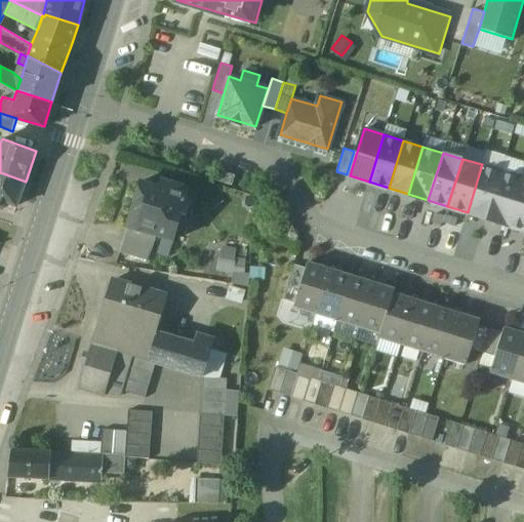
[(482,164),(468,212),(487,217),(501,170),(482,164)]
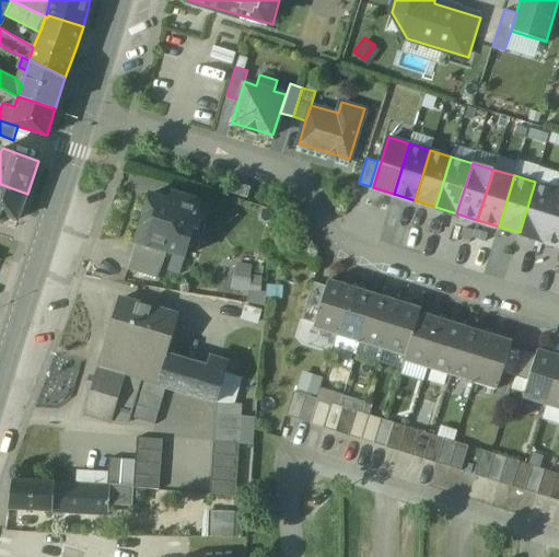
[(251,186),(234,181),(231,192),(247,196),(251,186)]
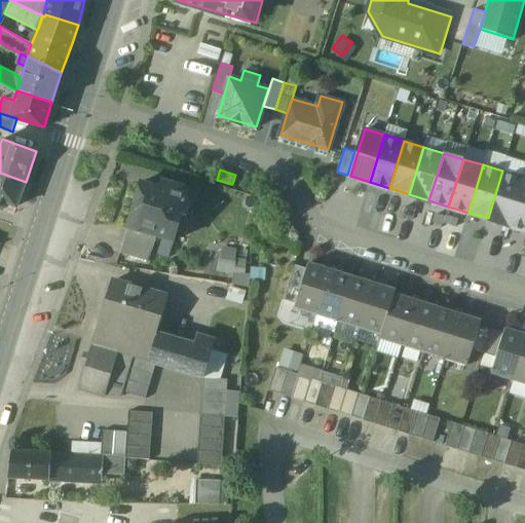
[(502,171),(488,218),(508,224),(522,177),(502,171)]
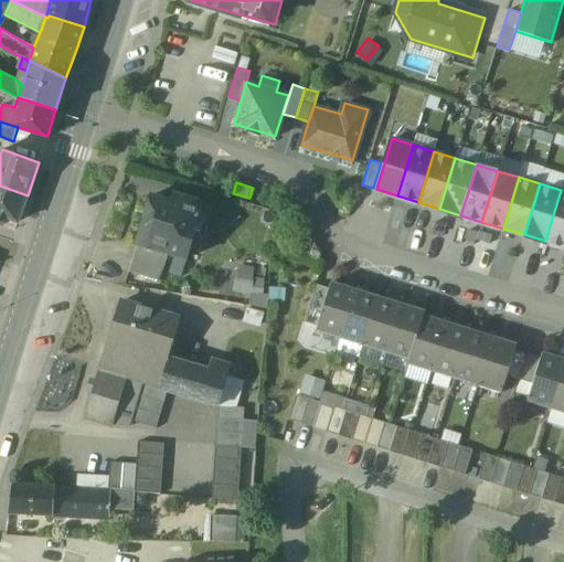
[(28,195),(0,186),(0,222),(2,223),(4,216),(18,220),(28,195)]
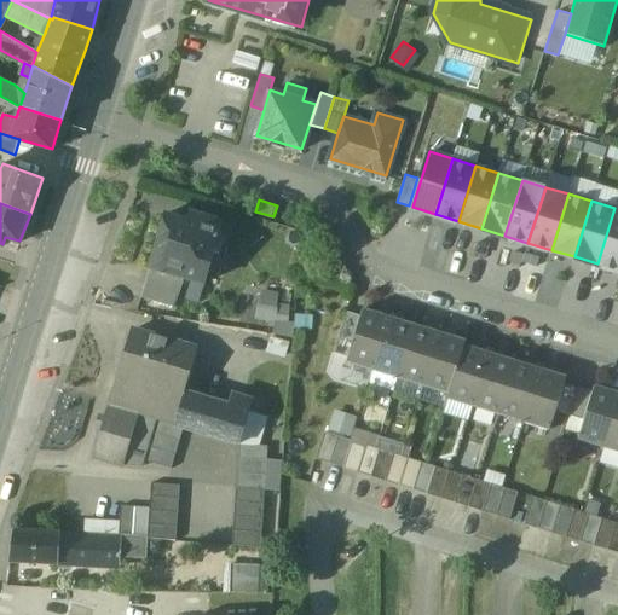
[(617,209),(614,208),(598,264),(617,271),(617,209)]
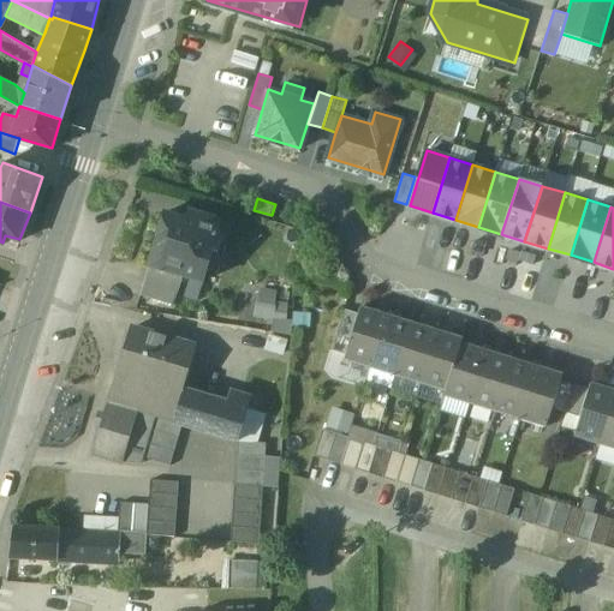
[(188,219),(166,213),(150,264),(176,273),(203,281),(207,268),(212,269),(226,221),(190,210),(188,219)]
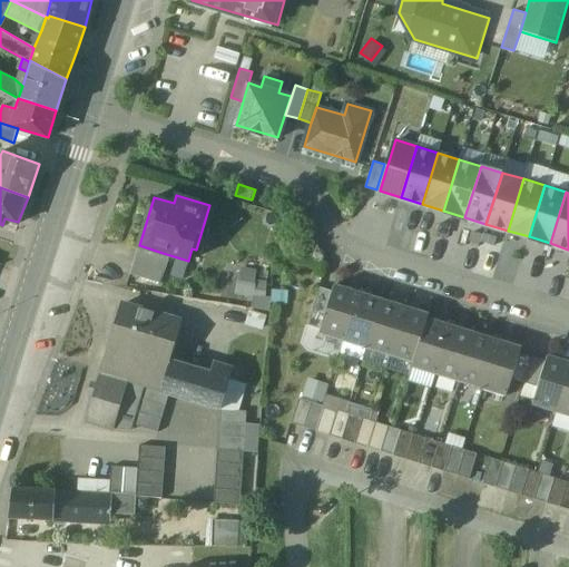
[(163,253),(139,245),(130,273),(160,282),(164,272),(158,271),(163,253)]
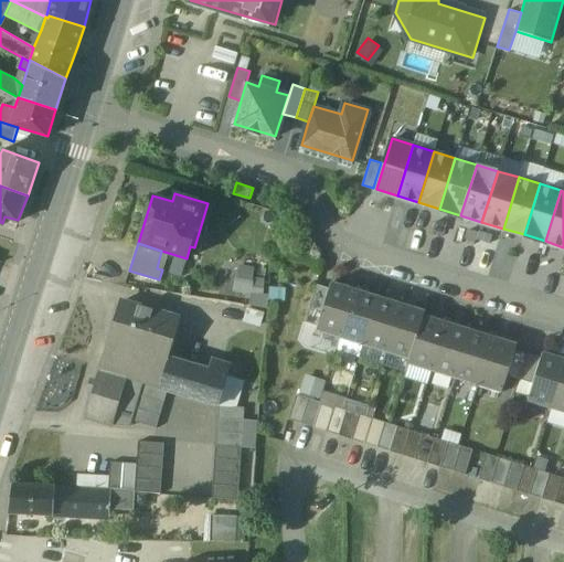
[(265,275),(252,274),(252,263),(234,262),(233,289),(248,289),(247,303),(264,304),(265,275)]
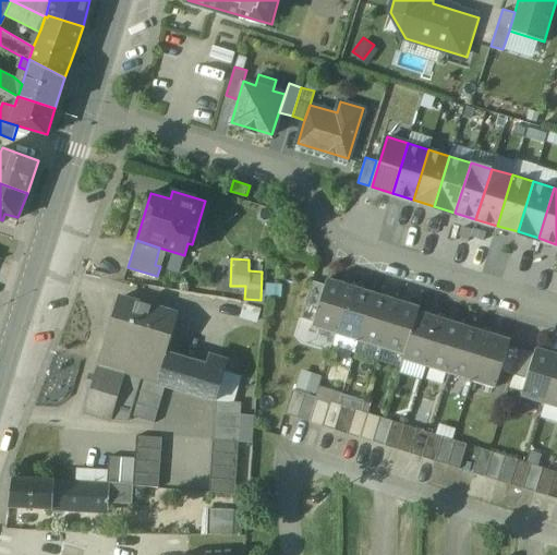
[(351,285),(327,278),(325,284),(326,284),(314,320),(314,321),(312,325),(317,326),(336,332),(351,285)]
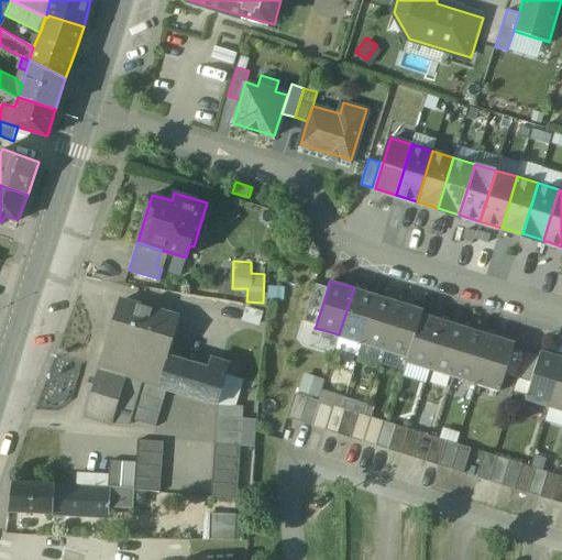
[(328,286),(316,282),(304,320),(317,324),(317,322),(328,286)]
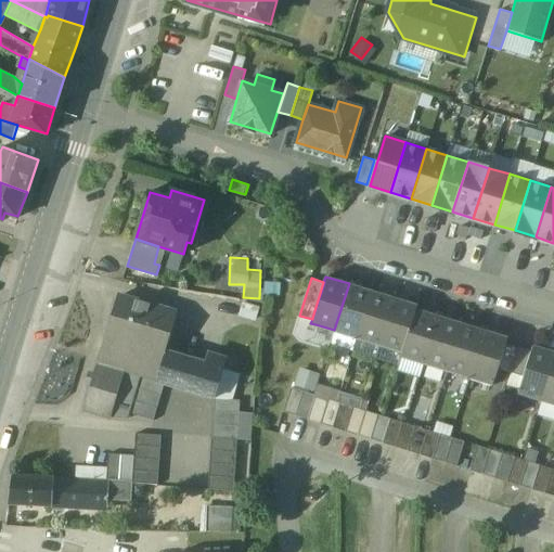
[(372,291),(349,283),(334,330),(357,337),(372,291)]
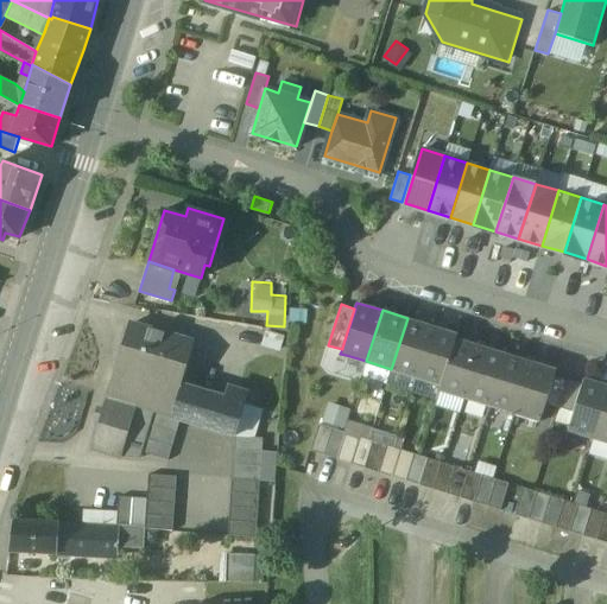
[(432,325),(408,318),(391,369),(416,376),(432,325)]
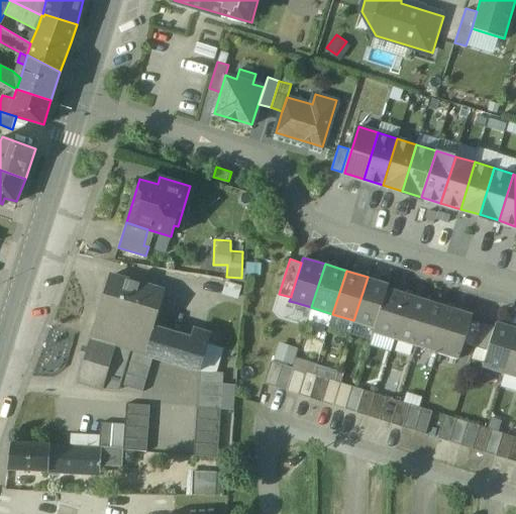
[(160,288),(111,274),(105,295),(107,295),(104,303),(110,304),(106,317),(98,315),(91,337),(130,348),(146,353),(155,326),(148,324),(160,288)]
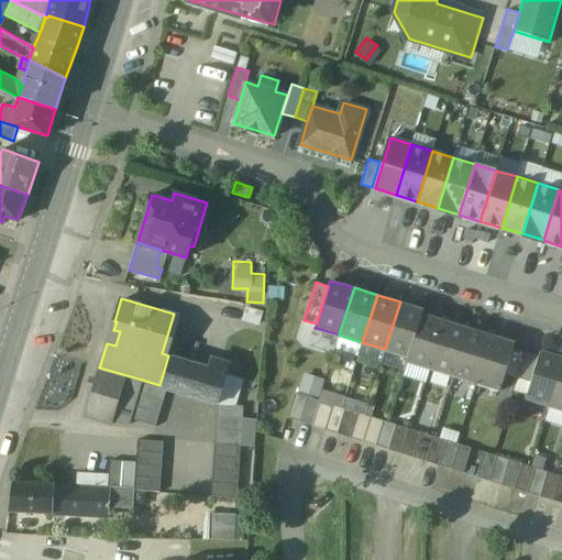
[(423,309),(400,302),(385,349),(405,355),(404,355),(407,357),(408,357),(421,314),(422,314),(423,309)]
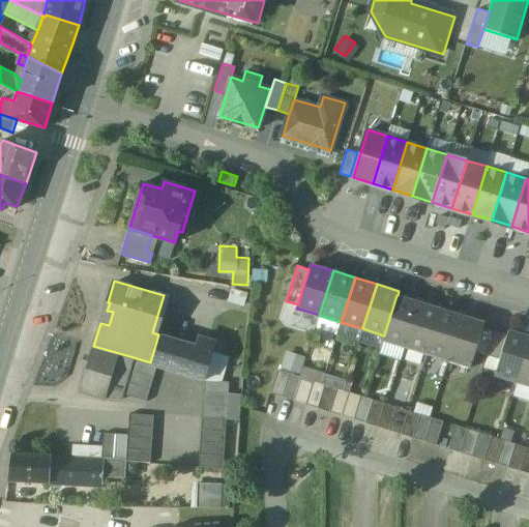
[(229,285),(227,300),(244,302),(245,287),(229,285)]
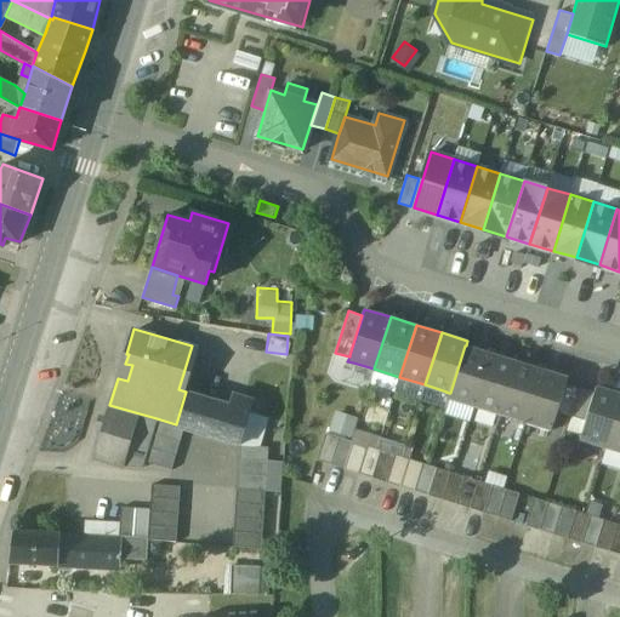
[(466,346),(465,346),(450,393),(449,393),(448,398),(454,399),(475,405),(490,353),(466,346)]
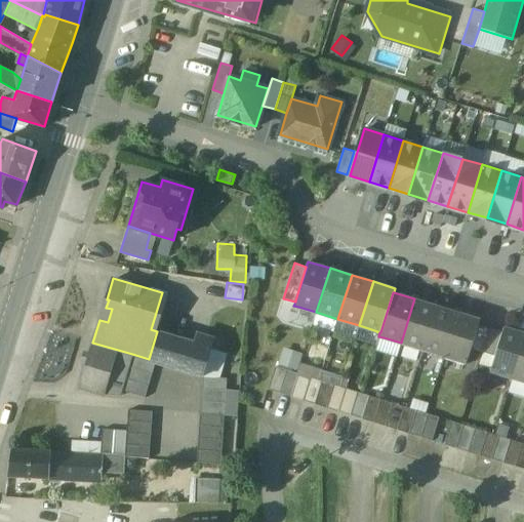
[(414,298),(401,343),(422,350),(436,306),(414,298)]
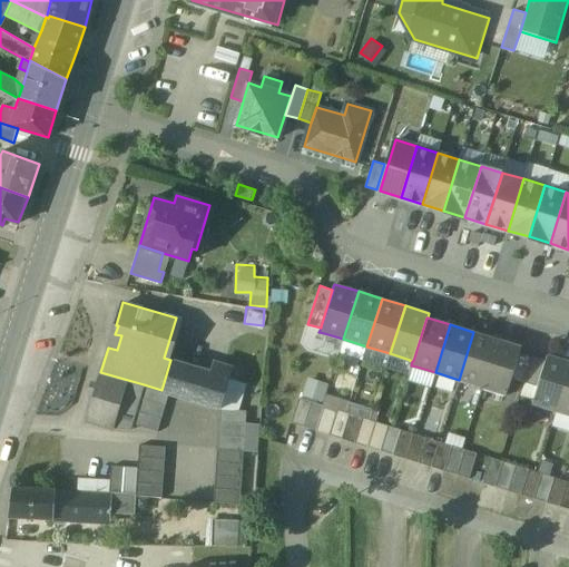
[(497,339),(473,332),(459,380),(482,387),(497,339)]
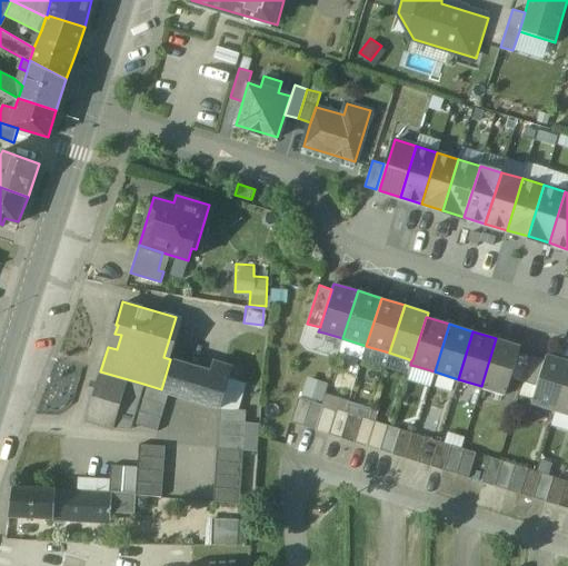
[(520,346),(496,338),(481,386),(500,393),(506,394),(511,377),(519,351),(520,346)]
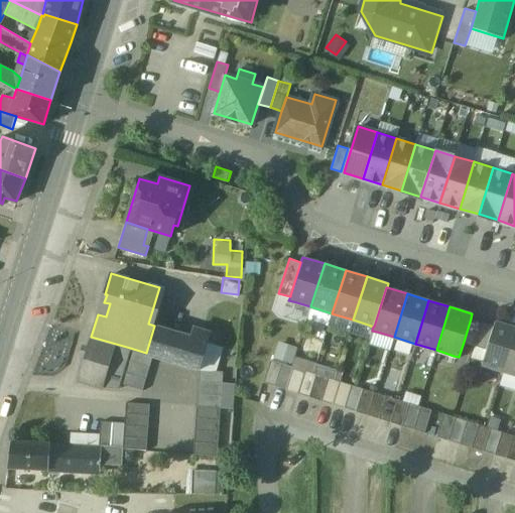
[(471,318),(464,342),(475,345),(482,323),(471,318)]
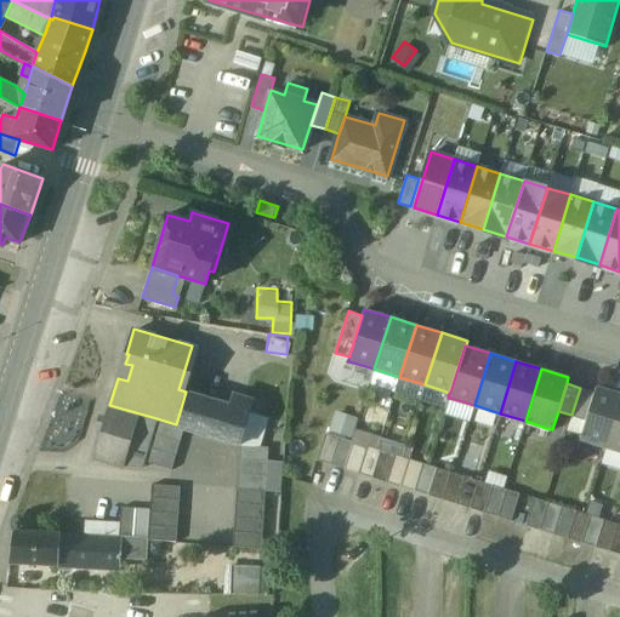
[(619,393),(596,386),(595,392),(585,420),(580,439),(585,440),(607,446),(619,401),(619,393)]
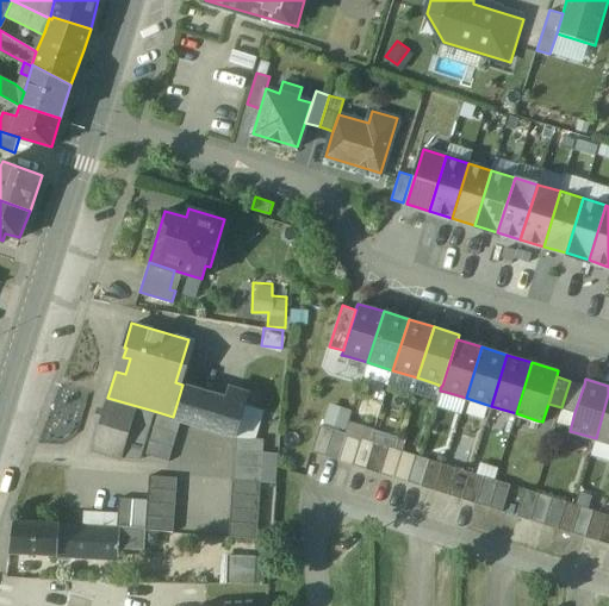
[(584,385),(570,381),(561,407),(575,412),(584,385)]
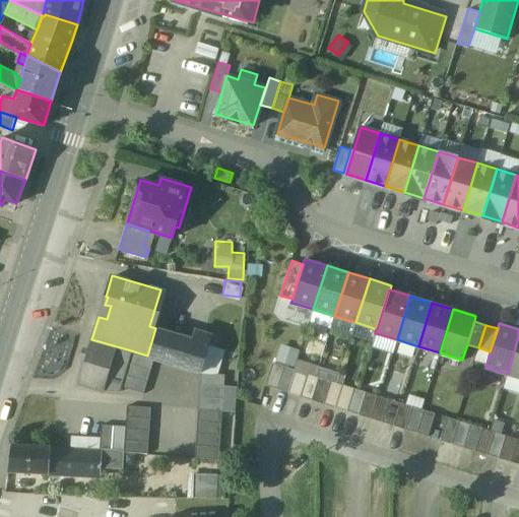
[(195,340),(155,328),(147,356),(154,358),(187,367),(195,340)]
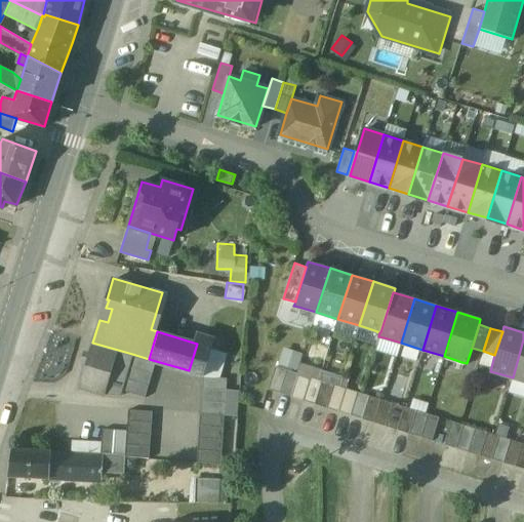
[(523,339),(513,377),(523,380),(523,339)]
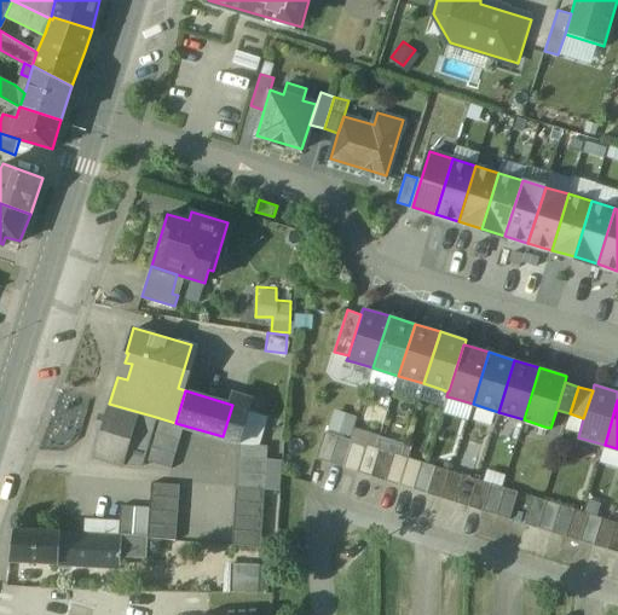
[(156,417),(109,404),(93,454),(122,464),(143,465),(144,459),(156,417)]
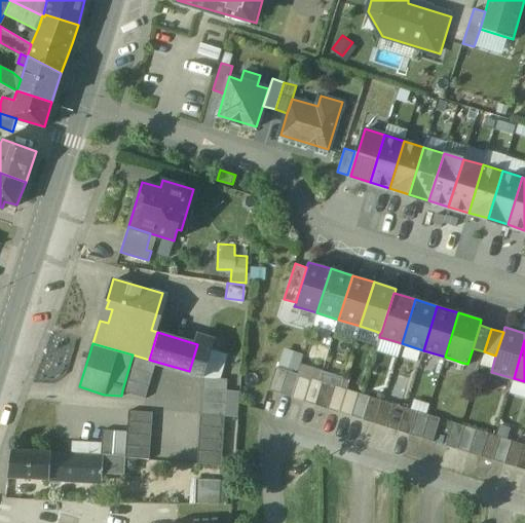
[(197,344),(189,371),(203,376),(212,348),(197,344)]
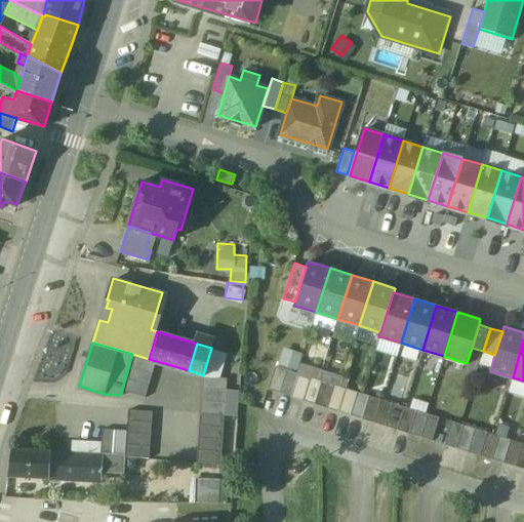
[(282,344),(276,361),(295,368),(301,351),(282,344)]
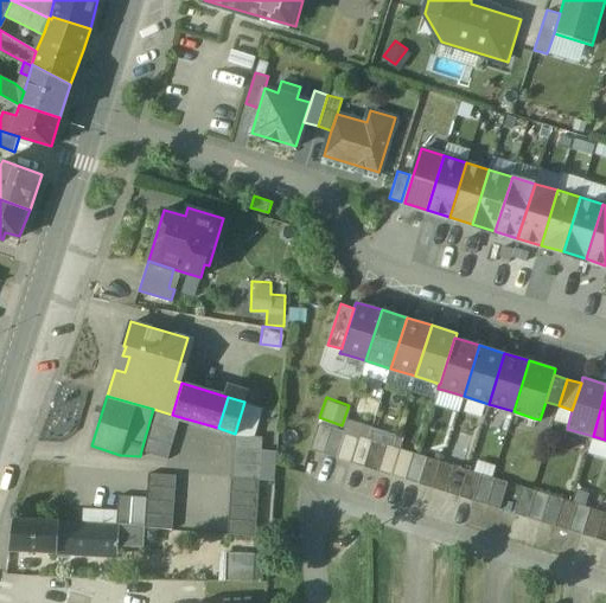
[(172,415),(153,409),(141,450),(168,457),(180,417),(172,415)]
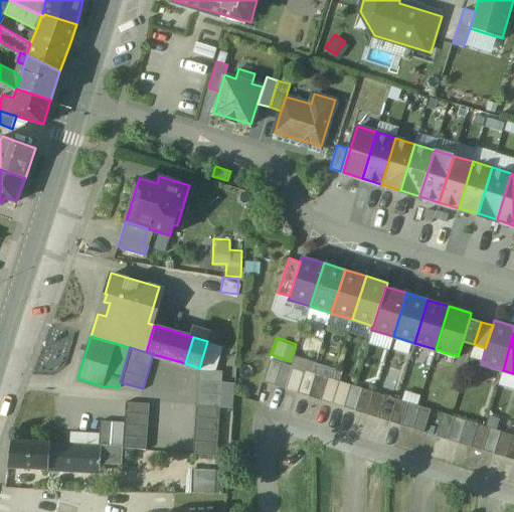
[(282,362),(271,358),(263,381),(275,384),(282,362)]
